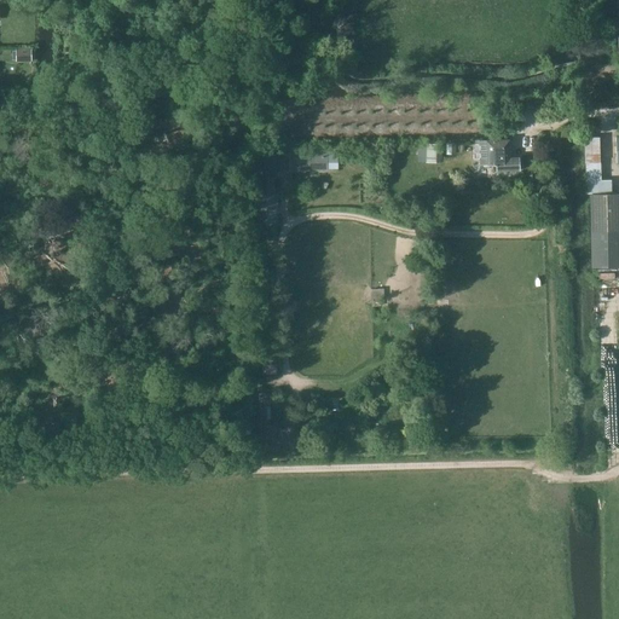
[(0,5),(0,21),(15,21),(13,5),(0,5)]
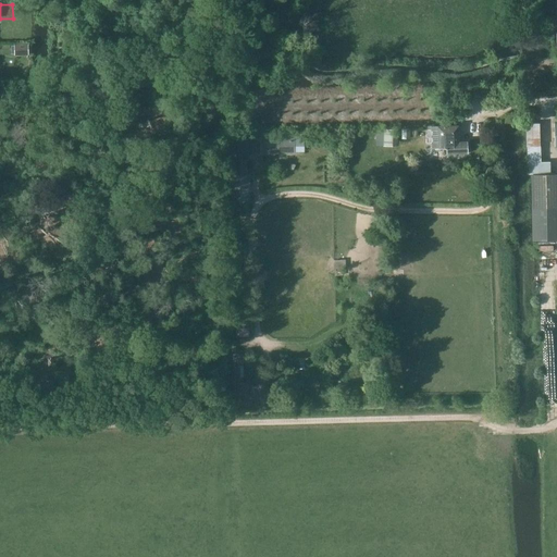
[(13,54),(27,54),(27,42),(13,42),(13,54)]
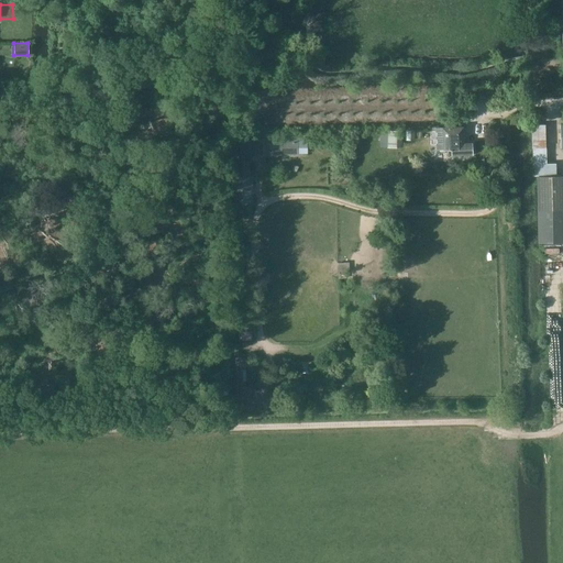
[(444,129),(437,129),(437,151),(444,151),(450,150),(450,151),(452,151),(453,155),(472,155),(474,153),(473,144),(465,144),(465,128),(444,129)]
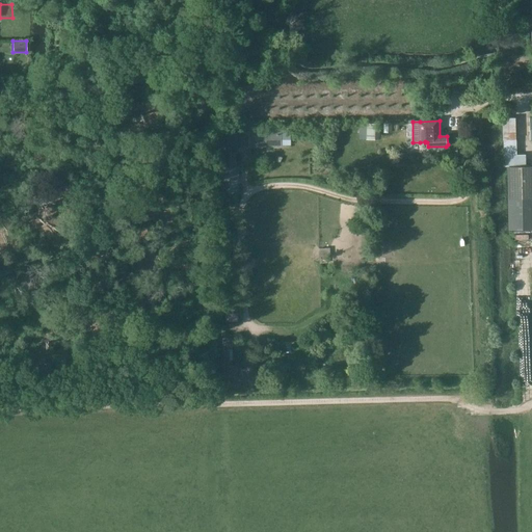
[(380,140),(380,124),(367,124),(367,140),(380,140)]
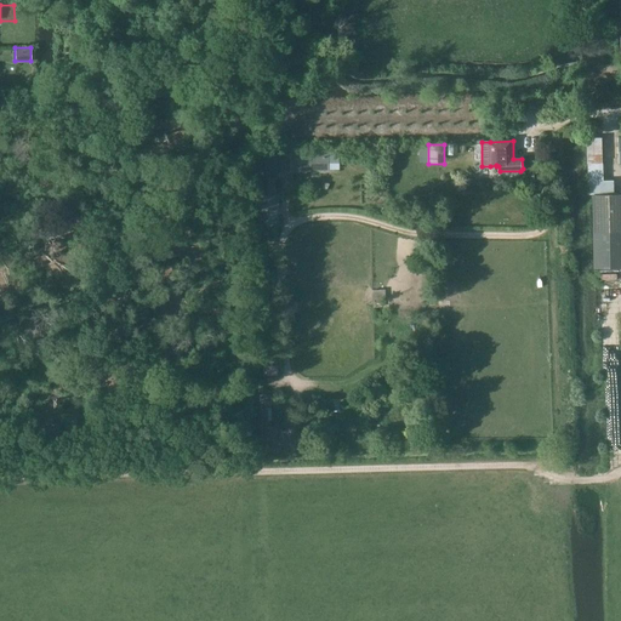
[(290,172),(339,171),(337,148),(290,149),(290,172)]
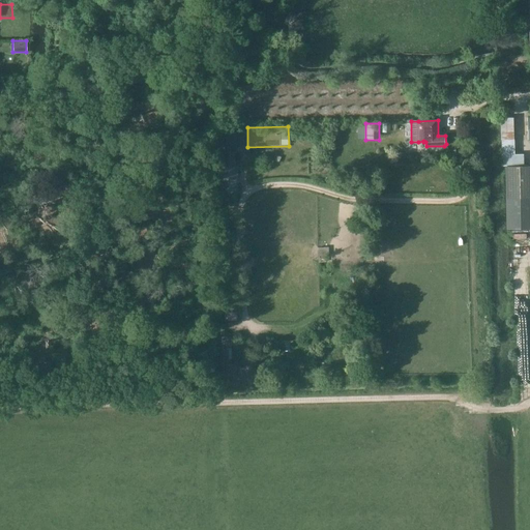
[(223,152),(218,153),(218,168),(235,168),(234,129),(222,130),(223,152)]
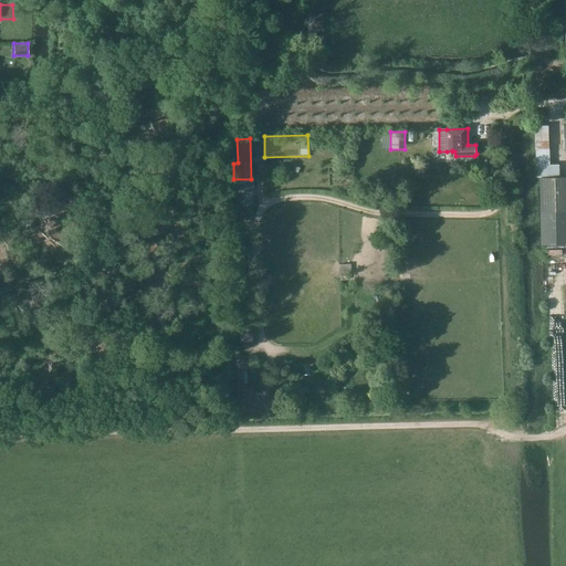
[(547,166),(535,166),(535,178),(558,178),(558,166),(547,166)]
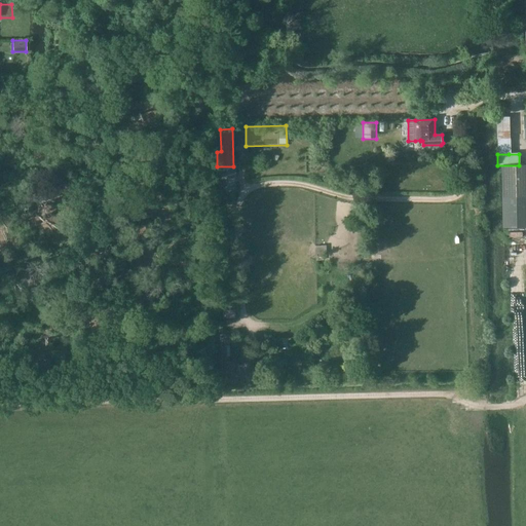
[(236,182),(217,182),(217,192),(237,192),(236,182)]
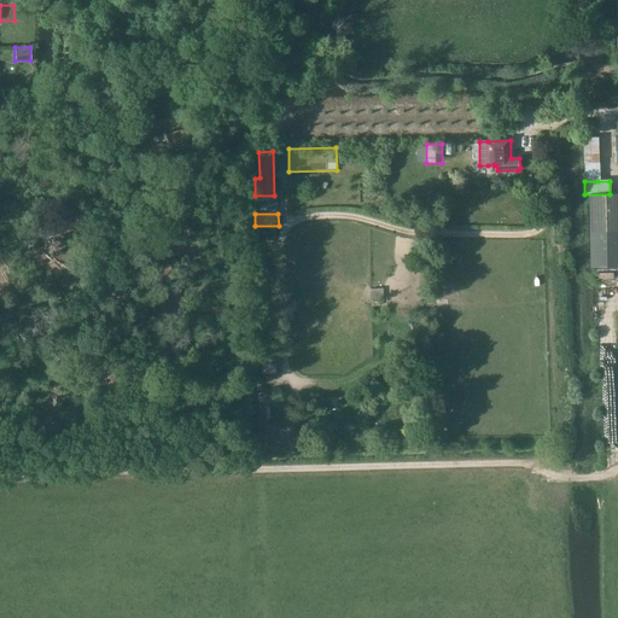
[(270,424),(269,406),(270,406),(269,391),(258,391),(261,445),(266,445),(267,450),(279,449),(279,444),(289,444),(298,443),(297,421),(285,423),(285,430),(279,431),(278,423),(270,424)]
